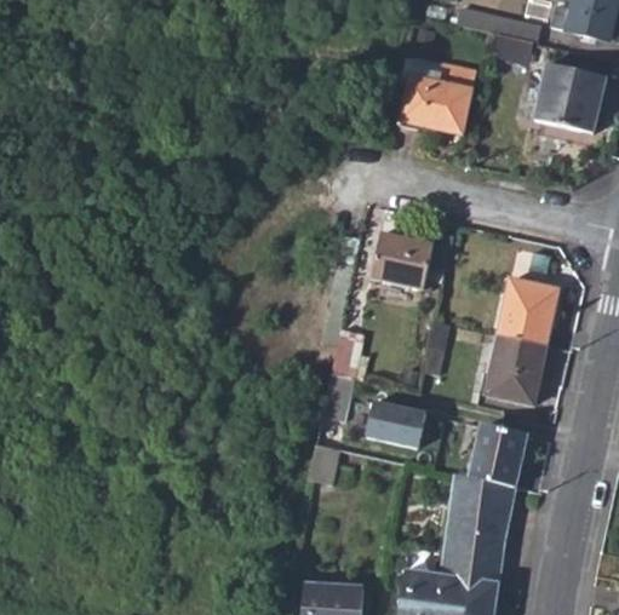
[(571,0),(569,7),(555,4),(550,26),(607,38),(615,0),(571,0)]
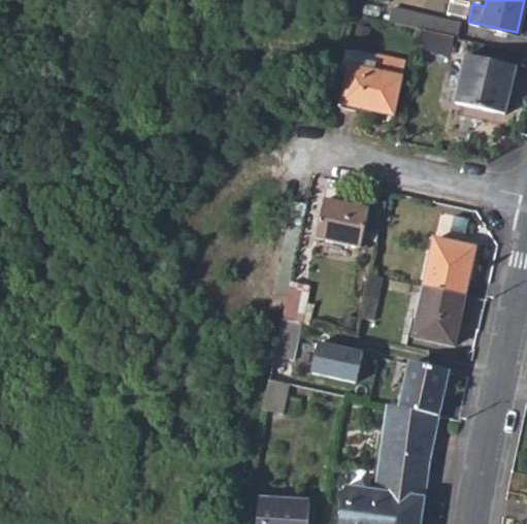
[(392,5),(389,19),(424,27),(454,34),(456,34),(460,21),(392,5)]
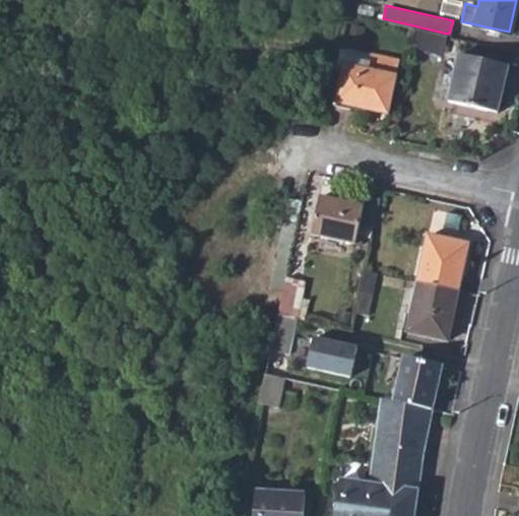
[(443,51),(447,34),(417,26),(414,44),(443,51)]
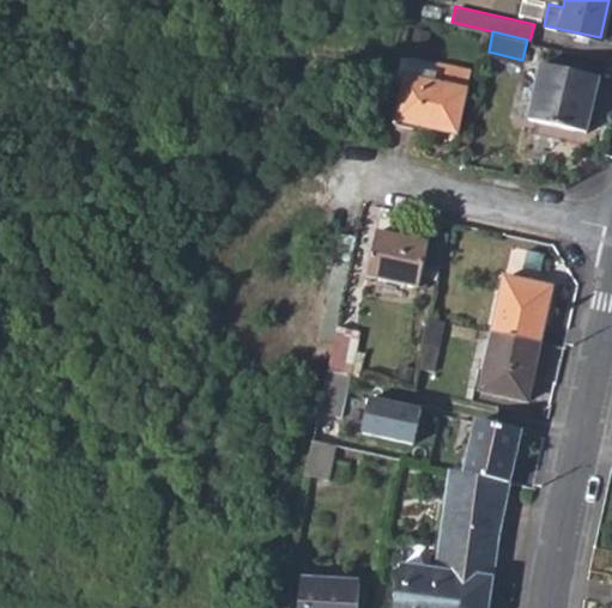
[(405,76),(435,81),(440,64),(400,54),(397,73),(405,76)]
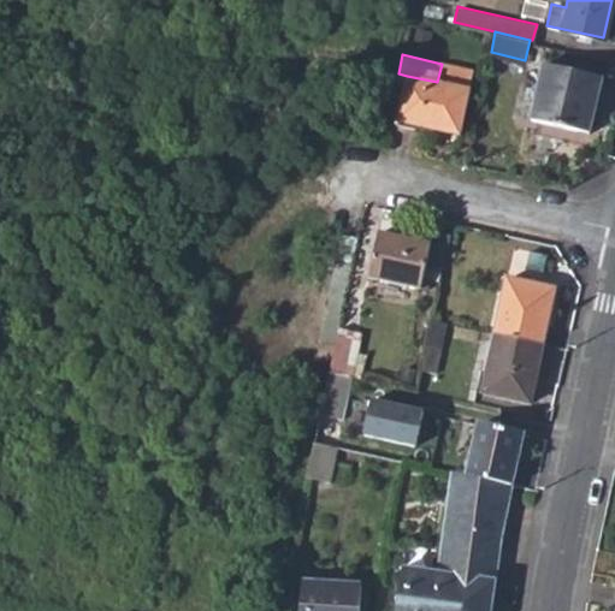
[(531,117),(577,126),(585,94),(597,96),(602,75),(544,61),(531,117)]
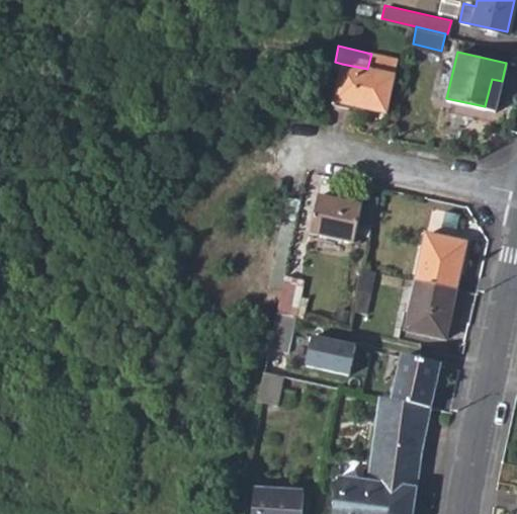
[(398,59),(371,54),(367,69),(342,64),(334,103),(351,107),(352,103),(385,110),(398,59)]
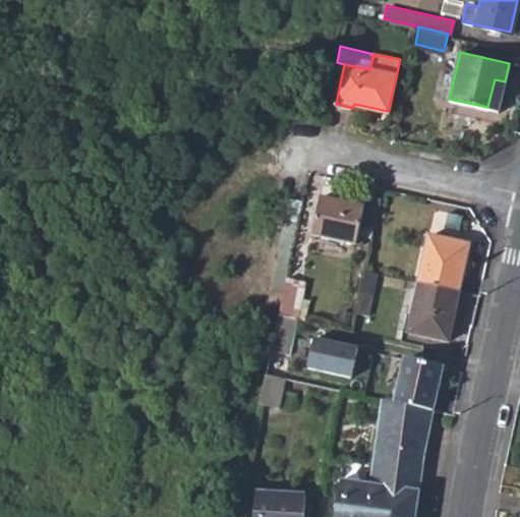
[(487,107),(498,109),(505,81),(495,79),(487,107)]
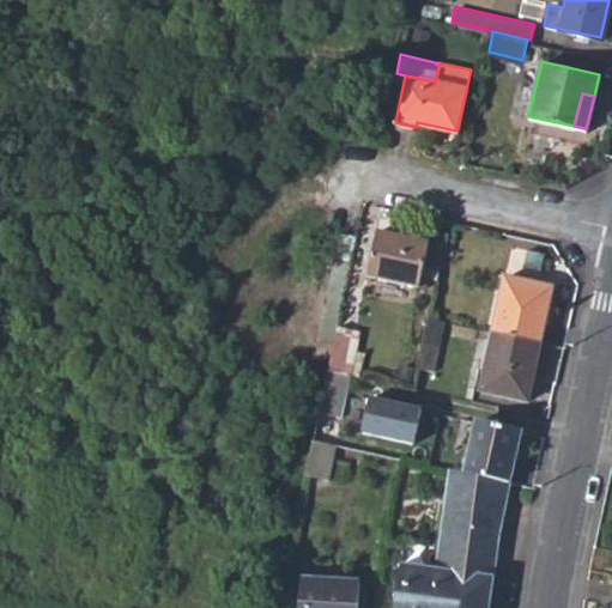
[(418,285),(423,265),(426,249),(428,239),(376,230),(368,273),(418,285)]
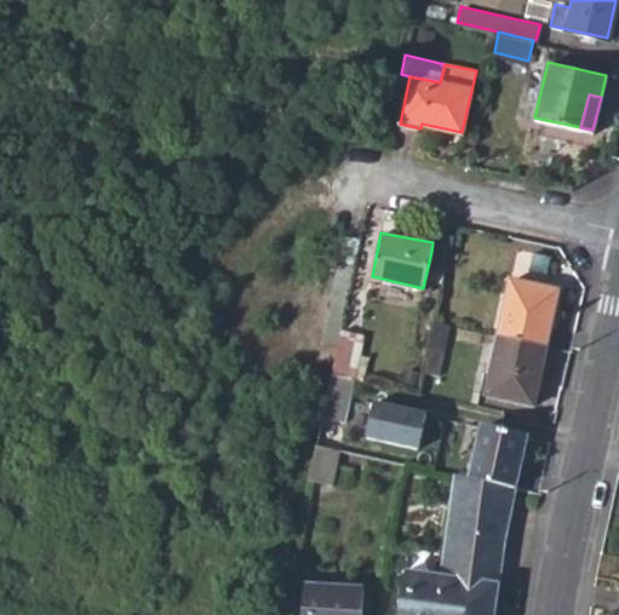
[(428,268),(443,270),(447,256),(431,252),(428,268)]
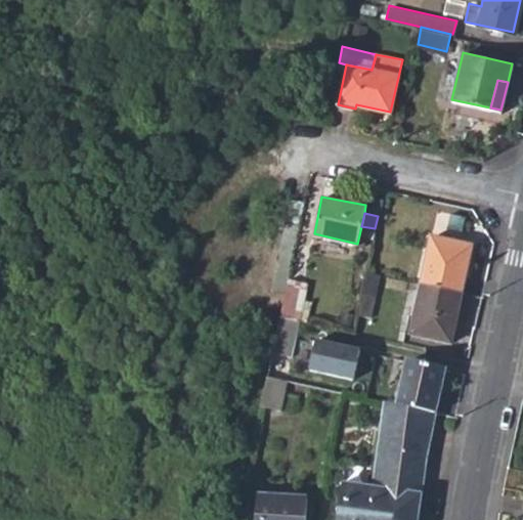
[(431,233),(421,283),(461,291),(471,243),(431,233)]
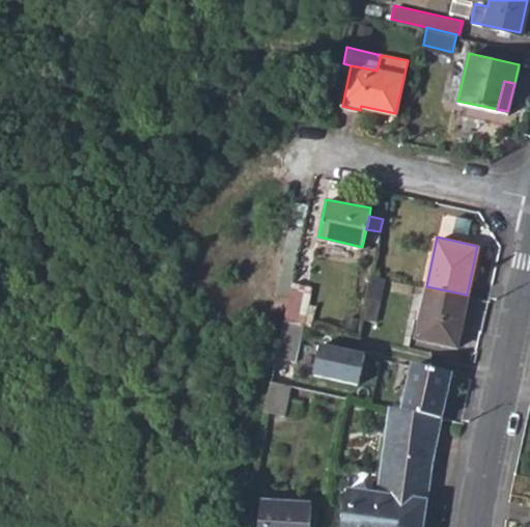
[(378,298),(383,277),(372,275),(368,296),(378,298)]
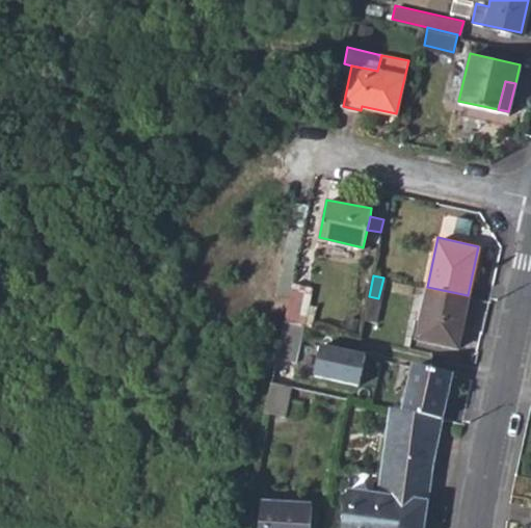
[(311,286),(290,282),(283,317),(302,321),(311,286)]
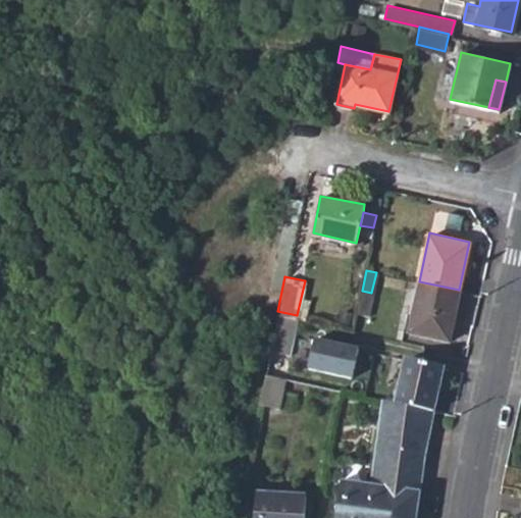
[(449,339),(459,290),(419,281),(409,330),(449,339)]
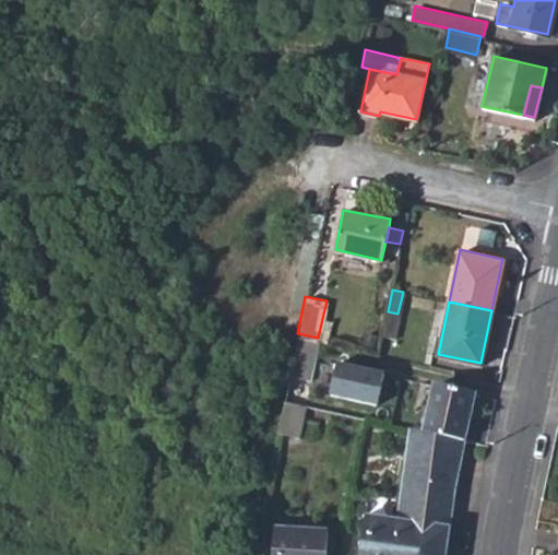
[(306,403),(320,338),(318,338),(297,333),(283,398),(306,403)]
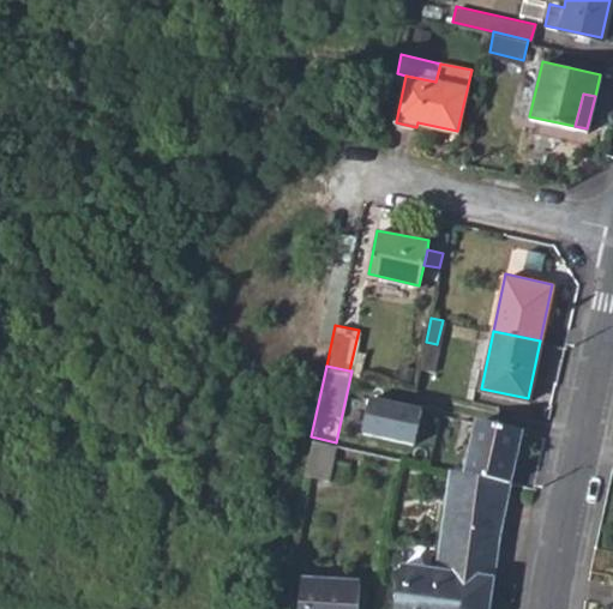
[(422,406),(371,395),(362,429),(415,441),(422,406)]
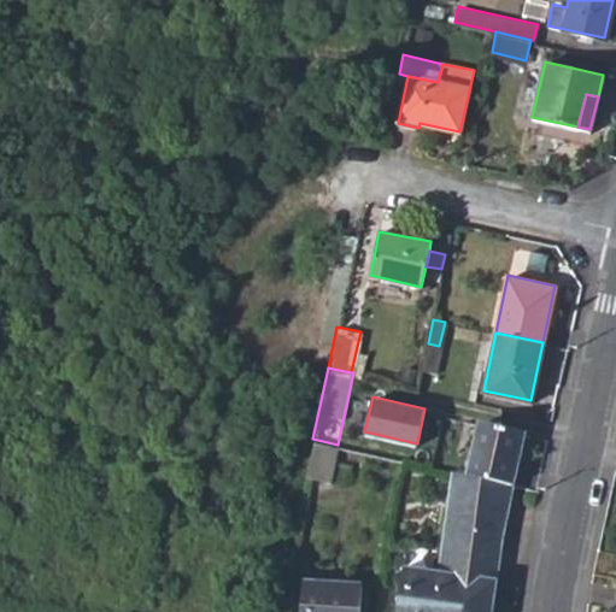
[(479,423),(467,474),(512,483),(523,431),(479,423)]
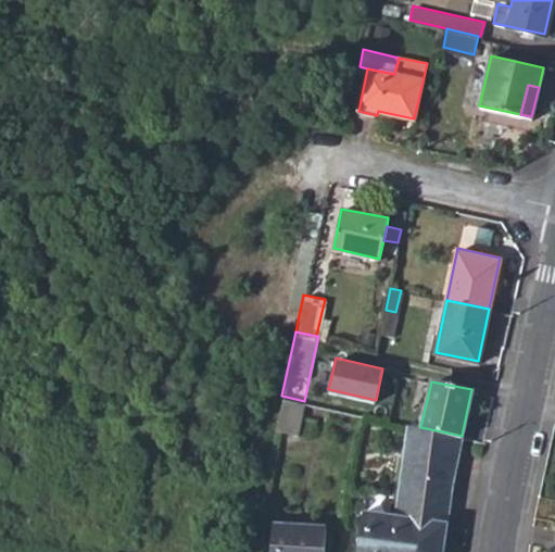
[(456,458),(462,436),(420,427),(407,424),(396,513),(365,509),(357,551),(442,551),(448,511),(452,483),(456,458)]
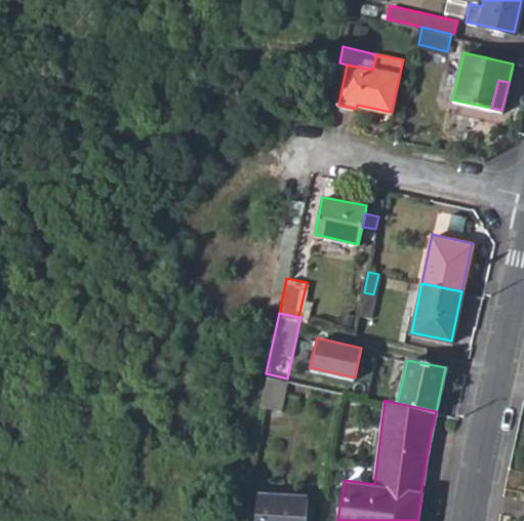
[(255,520),(306,520),(308,496),(257,494),(255,520)]
